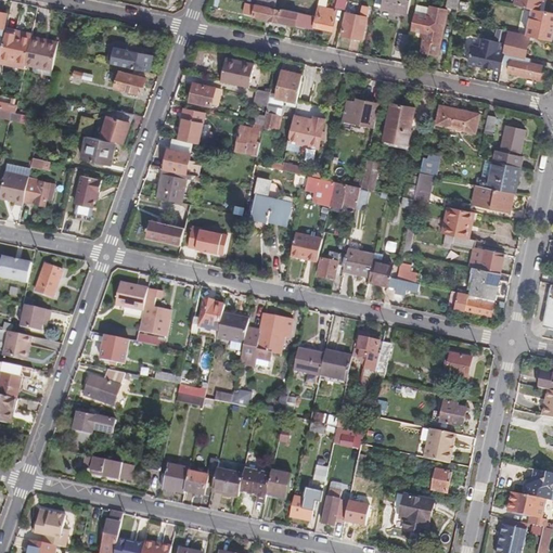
[(317,0),(312,16),(311,25),(322,27),(330,29),(334,10),(323,8),(325,0),(317,0)]
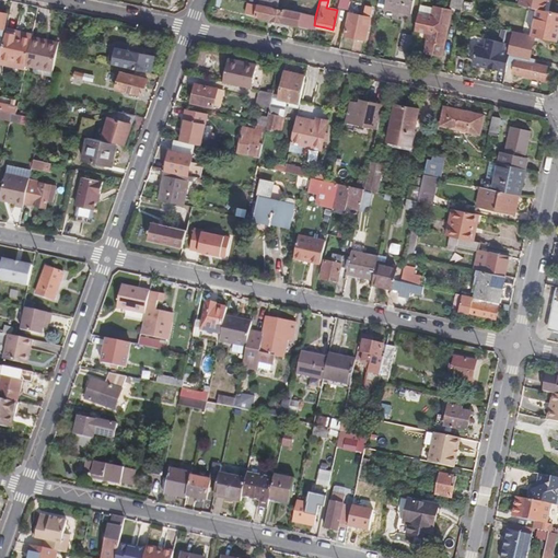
[(384,0),(383,9),(395,11),(409,14),(413,0),(384,0)]
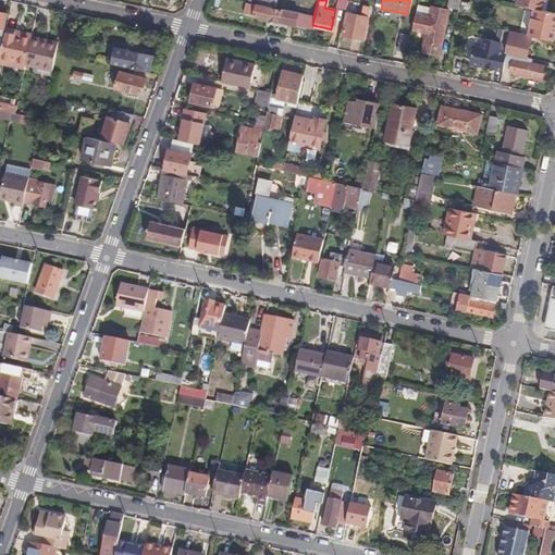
[(448,0),(447,7),(457,9),(458,0),(448,0)]
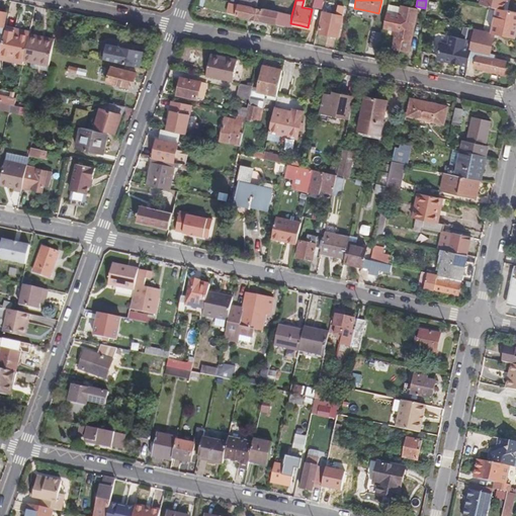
[(480,0),(479,3),(497,7),(502,8),(505,0),(480,0)]
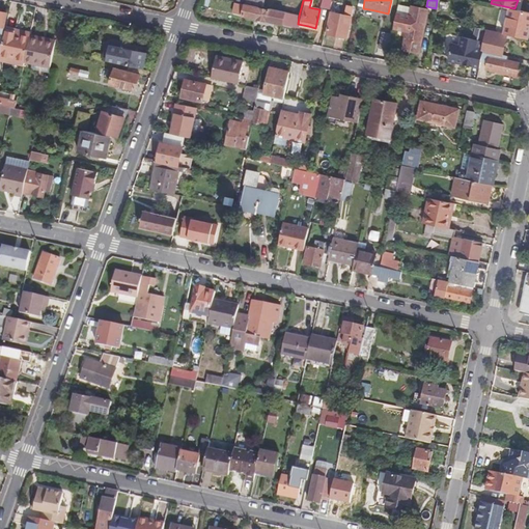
[(269,22),(297,28),(298,24),(299,16),(267,8),(267,10),(237,3),(234,12),(240,14),(239,16),(269,22)]
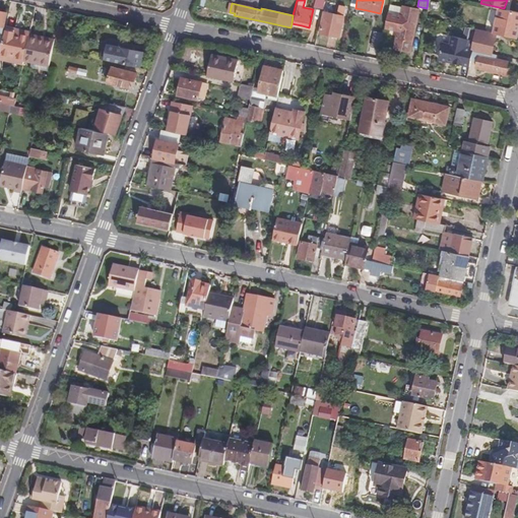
[(400,14),(402,6),(389,3),(387,11),(400,14)]
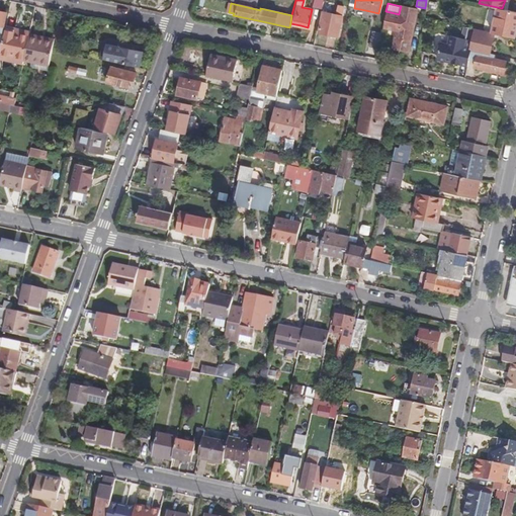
[(385,11),(381,29),(395,31),(391,50),(396,51),(402,52),(406,53),(407,53),(417,8),(401,5),(401,6),(399,14),(385,11)]
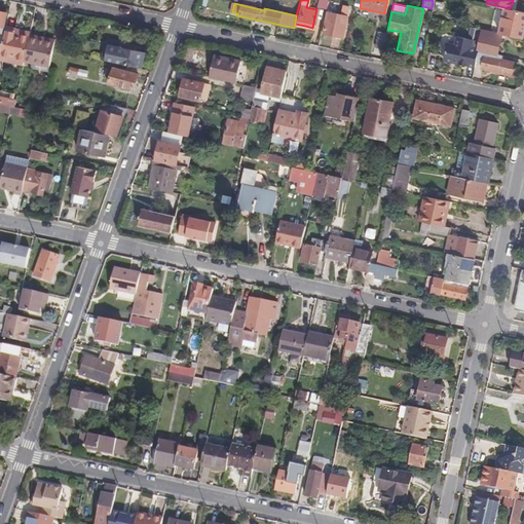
[(523,11),(510,8),(504,7),(498,32),(500,33),(521,37),(523,27),(523,11)]
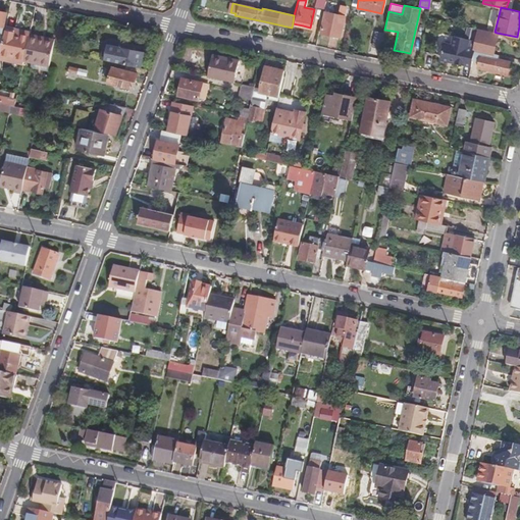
[(327,35),(339,37),(343,16),(323,12),(318,33),(327,35)]
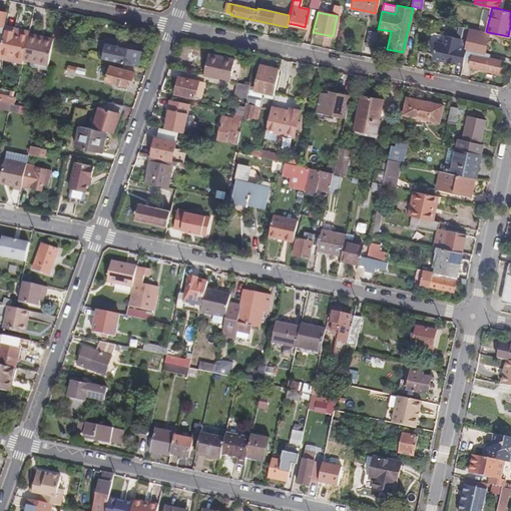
[(14,26),(4,24),(0,43),(0,58),(21,63),(22,58),(28,33),(28,29),(14,26)]
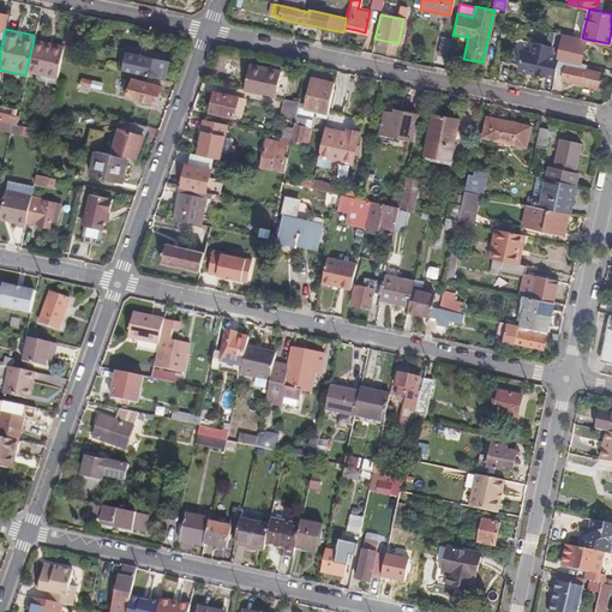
[(76,31),(66,29),(63,46),(72,48),(76,31)]
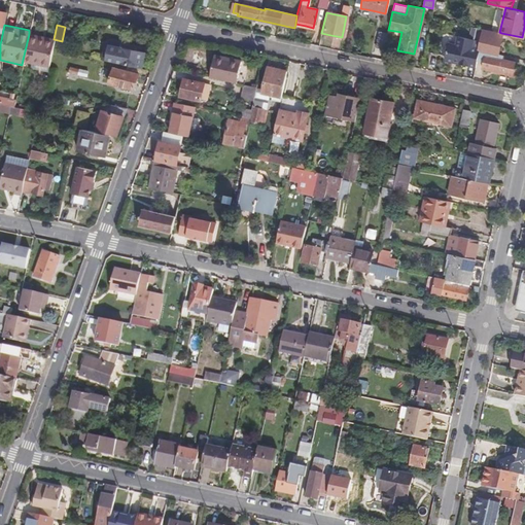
[(480,39),(478,48),(497,53),(499,41),(501,33),(499,32),(482,28),(480,39)]
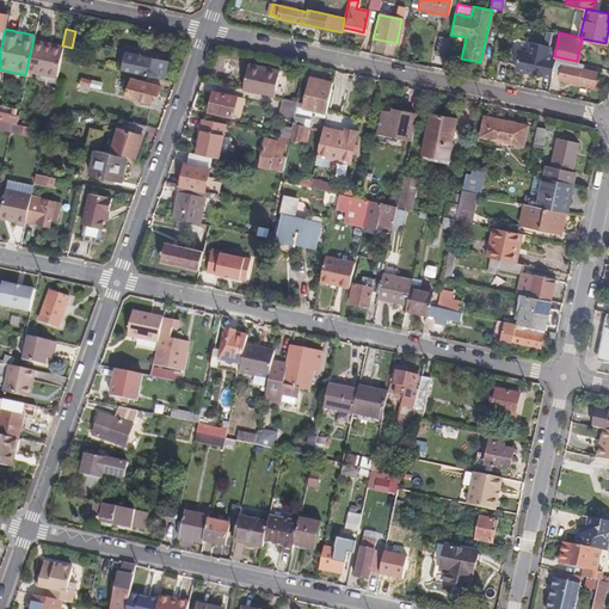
[(50,43),(34,40),(26,69),(55,75),(62,45),(50,43)]
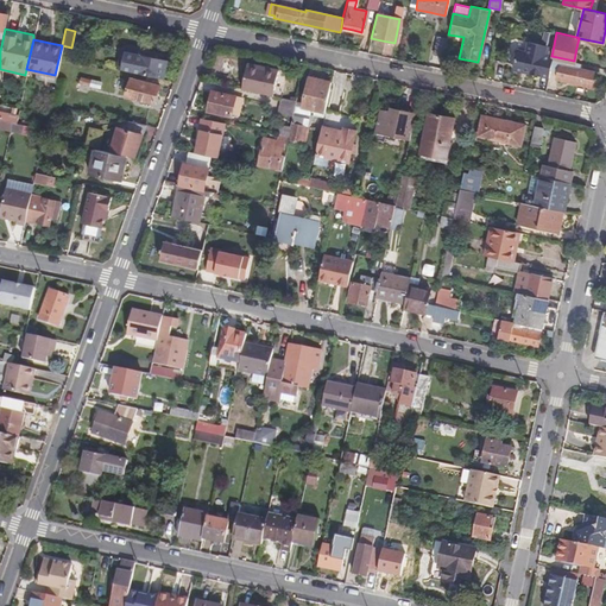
[(551,56),(554,45),(526,39),(524,49),(515,48),(511,65),(512,65),(513,68),(521,70),(523,68),(529,69),(528,71),(534,73),(547,76),(549,68),(551,56)]
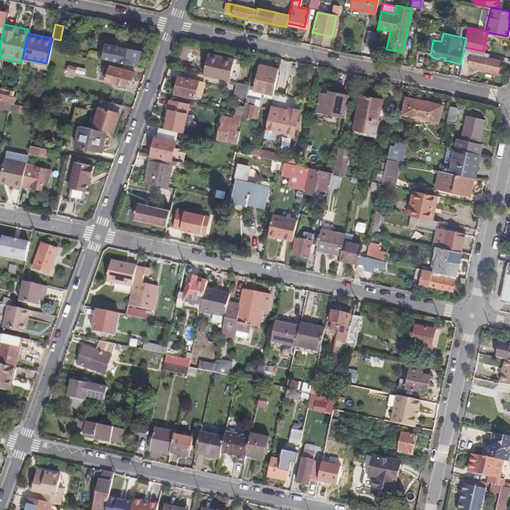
[(116,61),(136,65),(137,58),(139,51),(106,45),(104,53),(114,55),(114,57),(116,58),(116,61)]
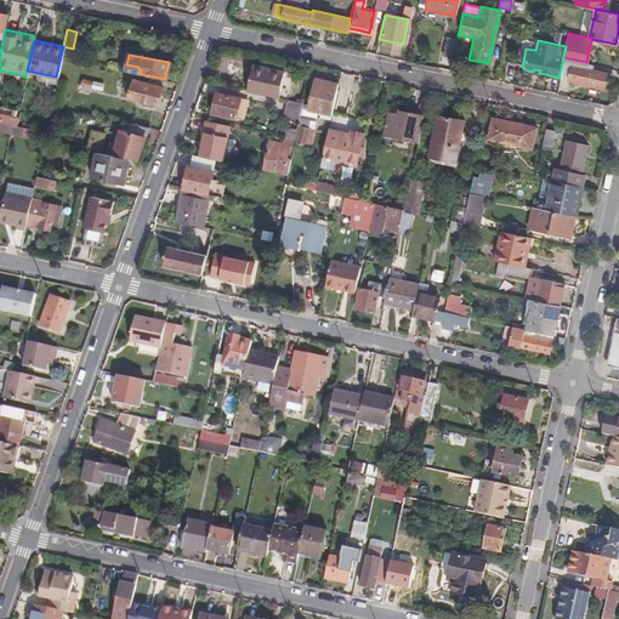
[(586,62),(563,57),(561,69),(568,71),(566,79),(602,86),(606,72),(590,68),(591,63),(586,62)]
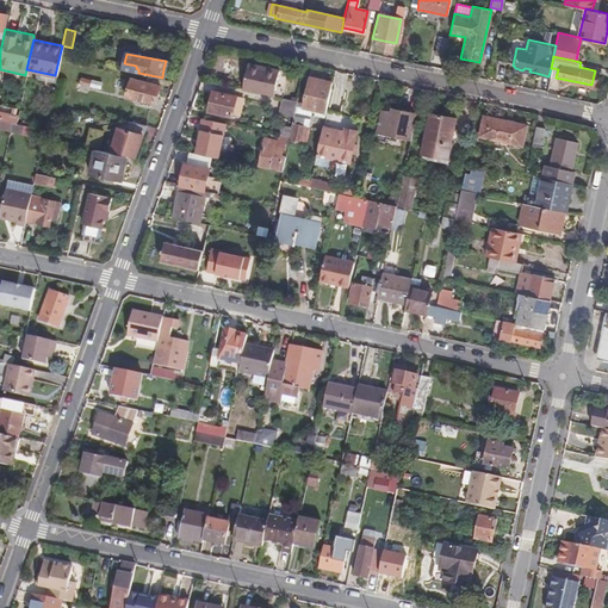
[(239,76),(241,64),(235,63),(235,62),(223,60),(221,72),(239,76)]
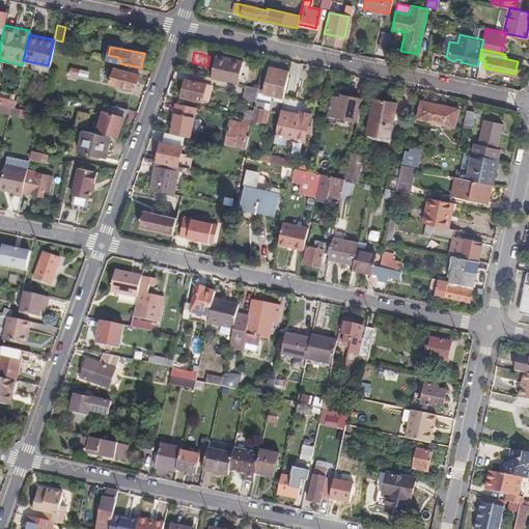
[(215,58),(211,79),(237,84),(242,60),(235,59),(231,58),(230,61),(215,58)]
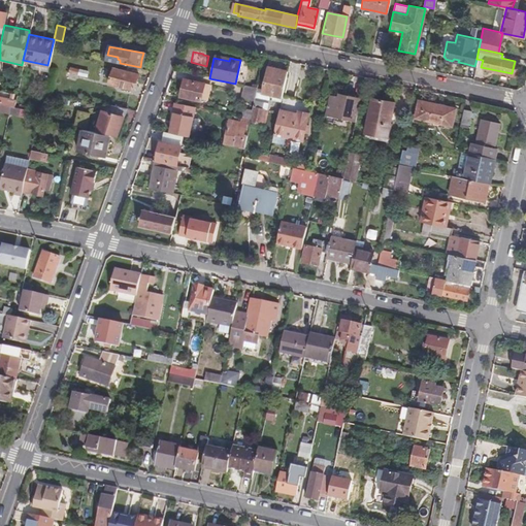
[(64,72),(87,77),(88,71),(65,67),(64,72)]
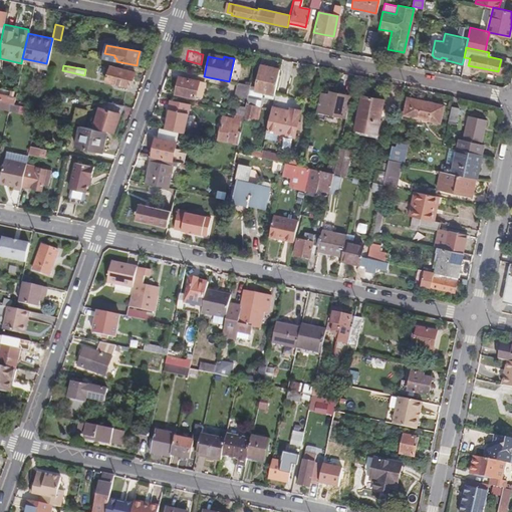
[(105,81),(131,86),(132,79),(134,71),(108,65),(105,81)]
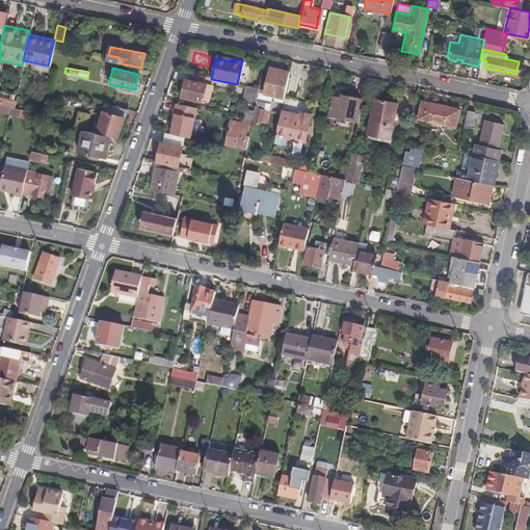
[(269,69),(266,84),(264,91),(271,94),(283,96),(289,70),(283,69),(277,68),(277,70),(269,69)]
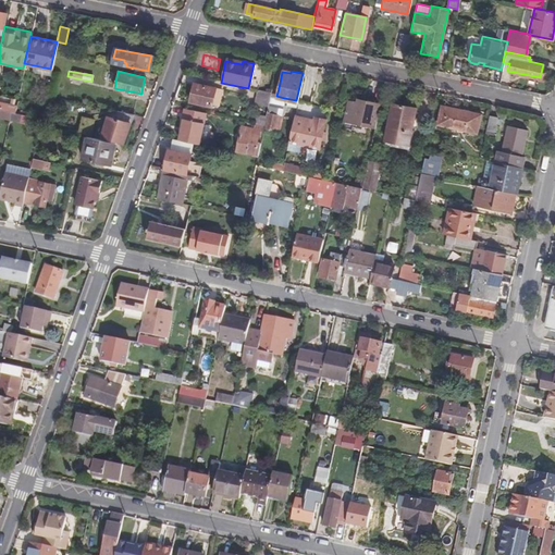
[(217,105),(220,88),(194,83),(192,90),(189,100),(211,106),(211,103),(217,105)]
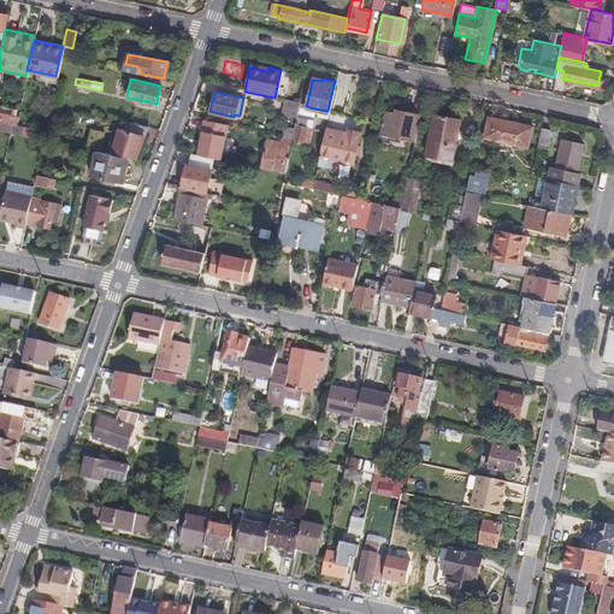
[(308,98),(300,96),(299,101),(296,116),(294,125),(305,128),(310,129),(314,108),(306,106),(308,98)]
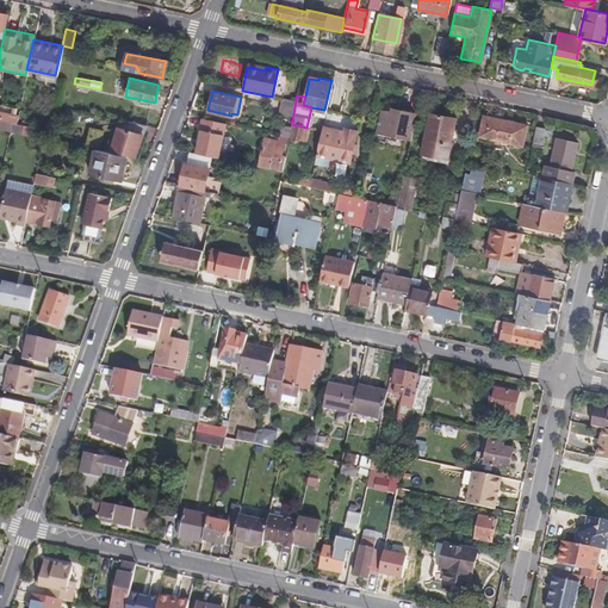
[(293,115),(296,100),(281,98),(278,111),(293,115)]
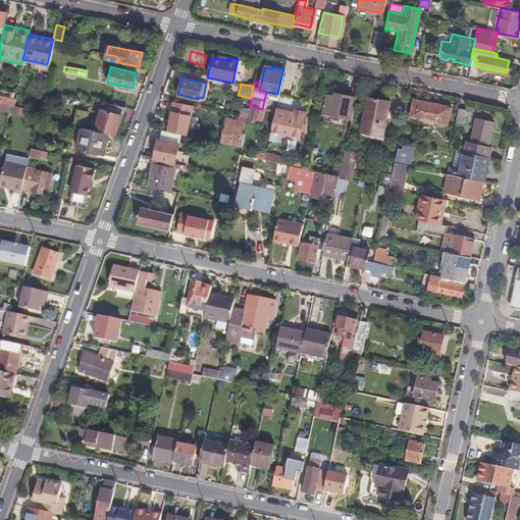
[(350,119),(355,96),(350,95),(343,93),(342,97),(332,95),(325,93),(321,113),(350,119)]
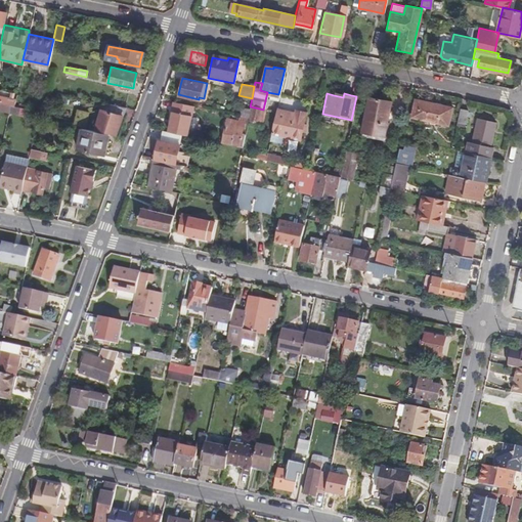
[(13,104),(14,98),(0,94),(0,101),(8,103),(13,104)]
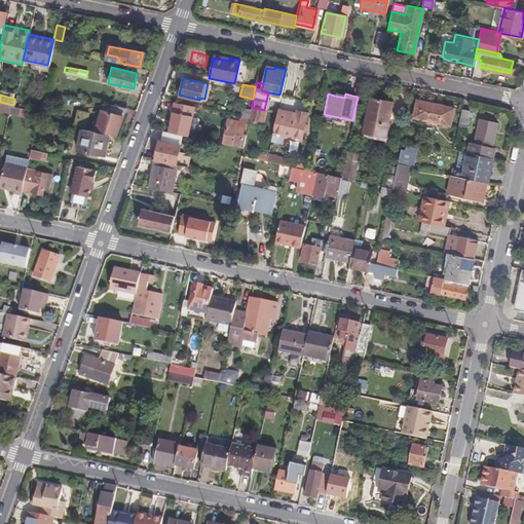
[(292,98),(279,95),(271,133),(301,139),(308,104),(301,102),(292,100),(292,98)]
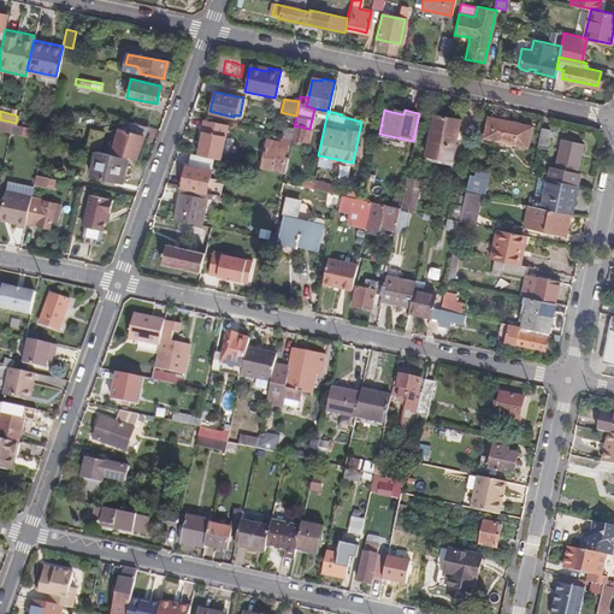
[(452,159),(460,119),(446,117),(432,114),(425,153),(452,159)]
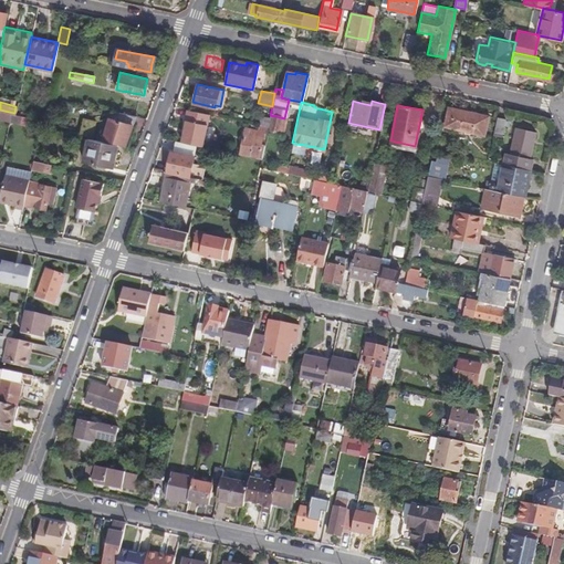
[(212,113),(190,107),(188,118),(189,118),(185,141),(206,145),(212,113)]
